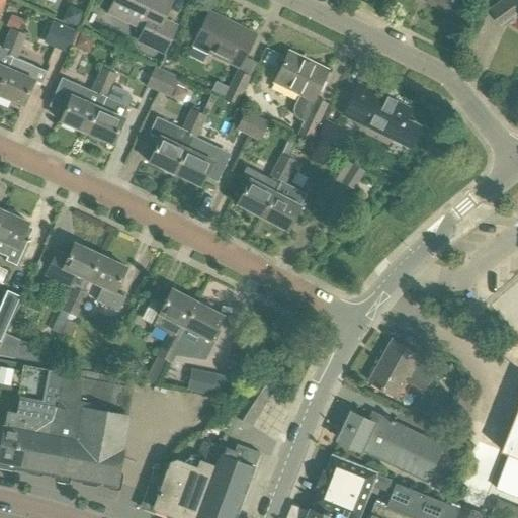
[(115,0),(112,7),(136,18),(134,23),(145,29),(140,39),(162,52),(175,25),(161,19),(170,0),(115,0)]
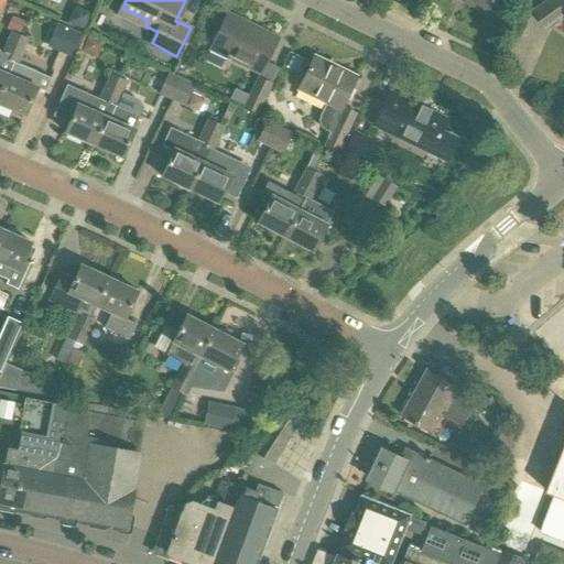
[(449,0),(453,1),(453,0),(463,0),(487,11),(491,0),(449,0)]
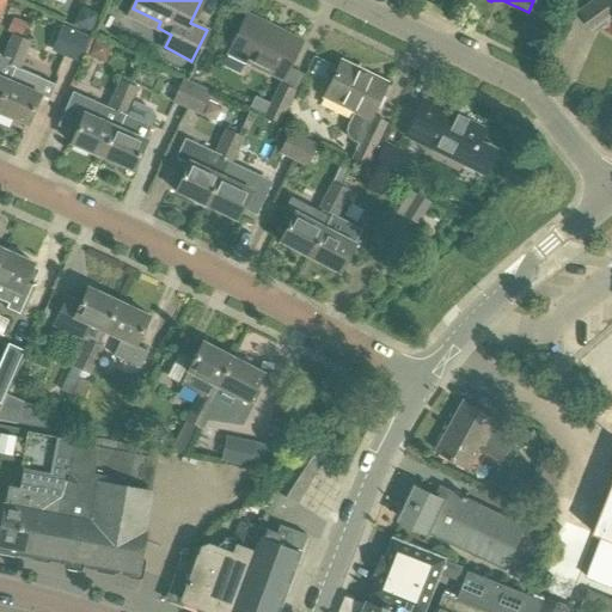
[(73,25),(92,34),(101,17),(80,8),(73,25)]
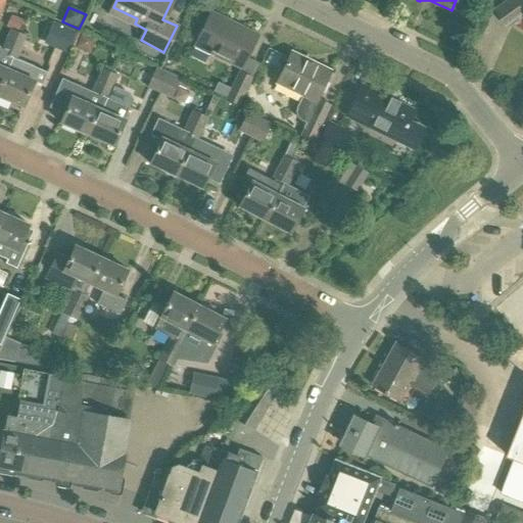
[(242,67),(257,36),(212,13),(196,46),(242,67)]
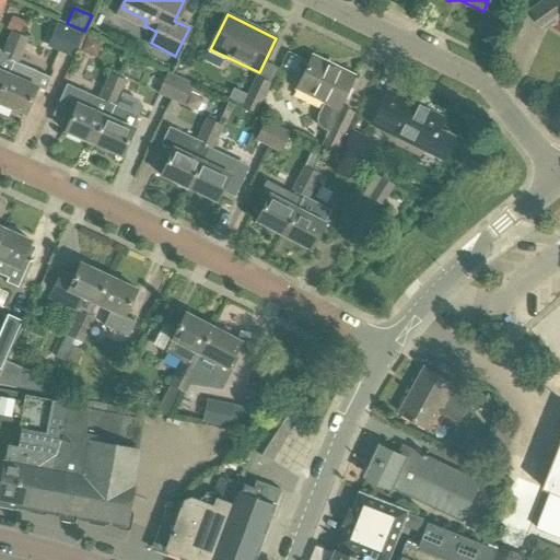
[(49,45),(73,56),(81,36),(57,25),(49,45)]
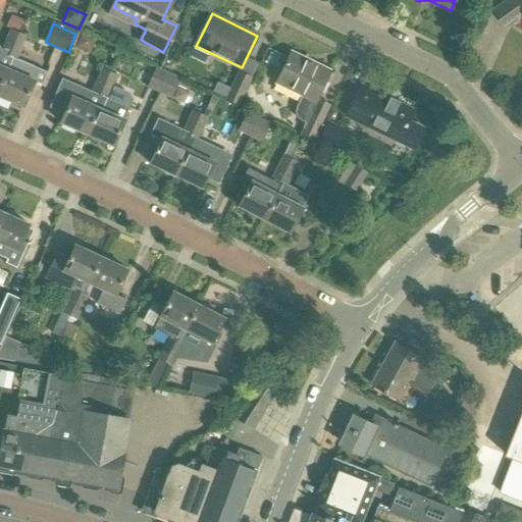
[(5,42),(20,48),(27,36),(11,29),(5,42)]
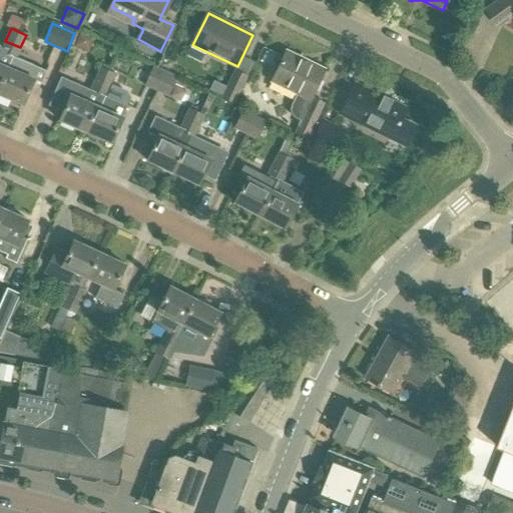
[(72,50),(88,57),(94,40),(78,34),(72,50)]
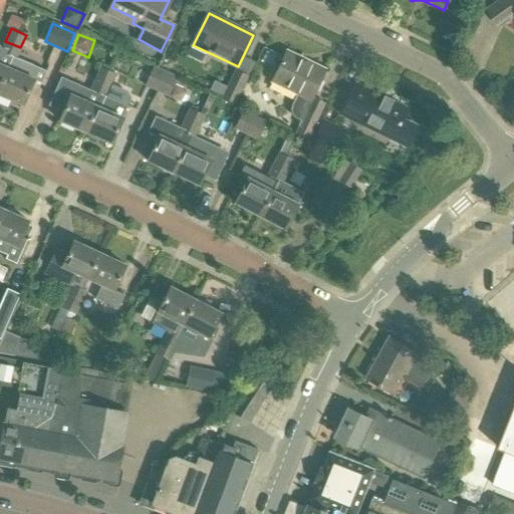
[(20,47),(5,41),(2,48),(0,47),(0,82),(11,56),(16,58),(20,47)]
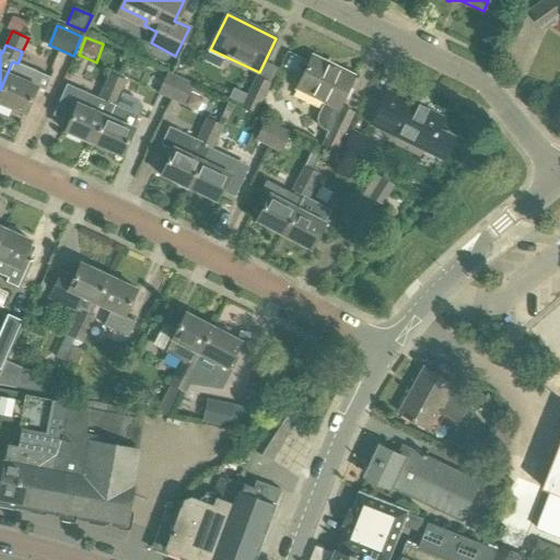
[(295,89),(323,102),(317,115),(316,121),(318,126),(326,132),(321,143),(337,152),(356,114),(339,106),(353,77),(312,56),(295,89)]
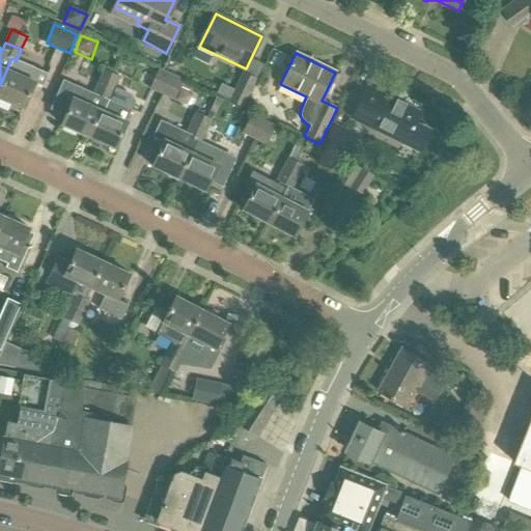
[(11,58),(0,85),(0,98),(24,108),(34,81),(44,85),(49,74),(17,60),(11,58)]
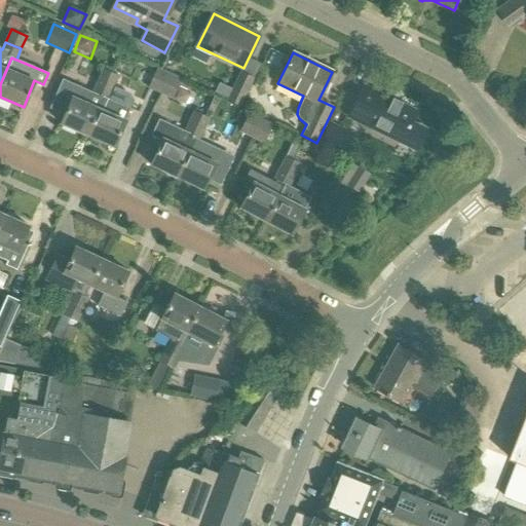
[(147,87),(159,94),(168,74),(156,68),(147,87)]
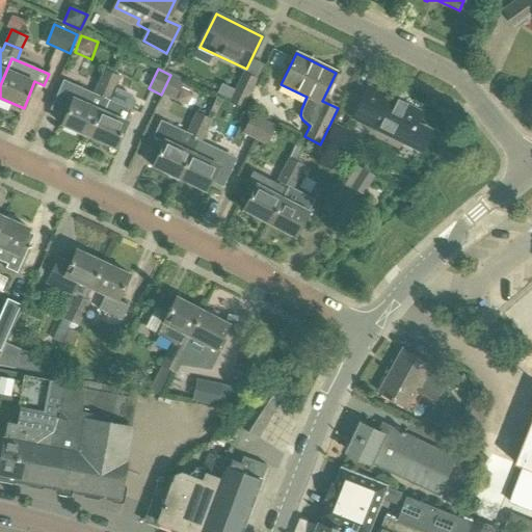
[(100,82),(114,88),(120,76),(105,70),(100,82)]
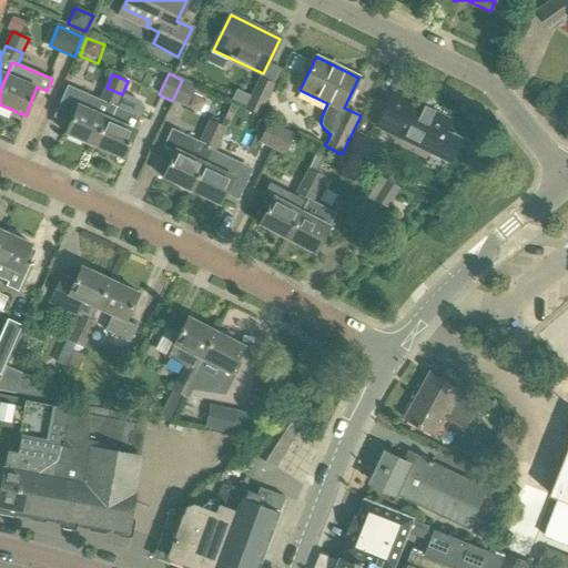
[(260,115),(261,115),(275,84),(261,78),(245,109),(260,115)]
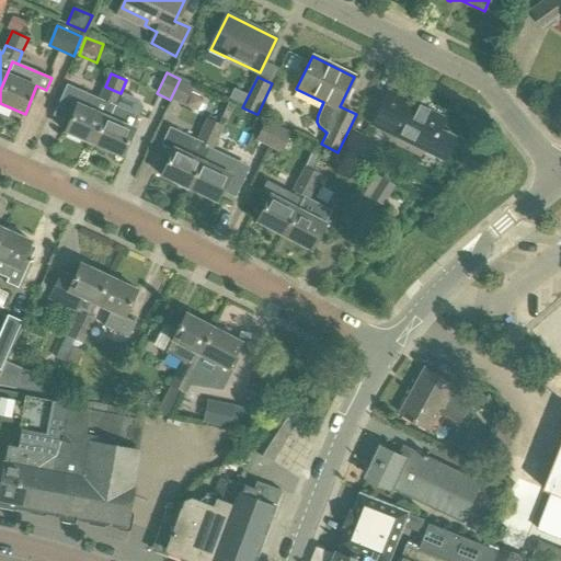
[(180,79),(170,100),(183,106),(194,86),(180,79)]
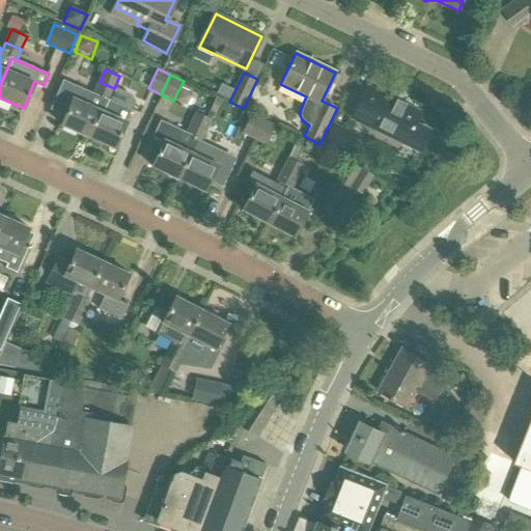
[(114,88),(100,82),(94,94),(62,80),(51,108),(65,114),(61,124),(87,136),(99,109),(101,109),(105,99),(109,100),(114,88)]
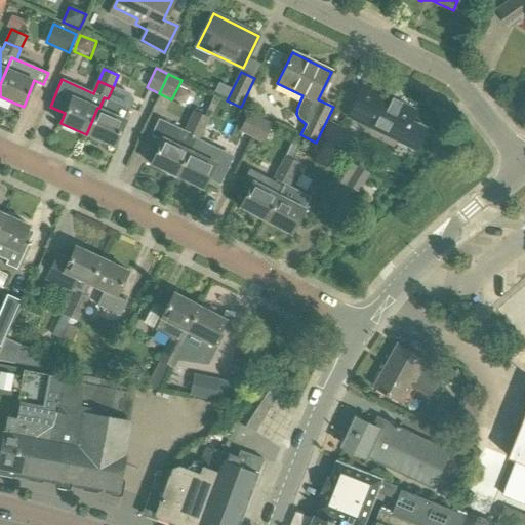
[(348,117),(401,143),(415,112),(363,86),(348,117)]
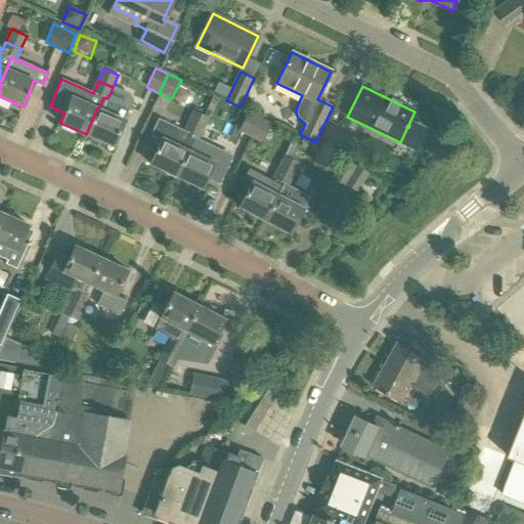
[(97,107),(86,134),(113,145),(129,107),(107,98),(103,97),(99,107),(97,107)]
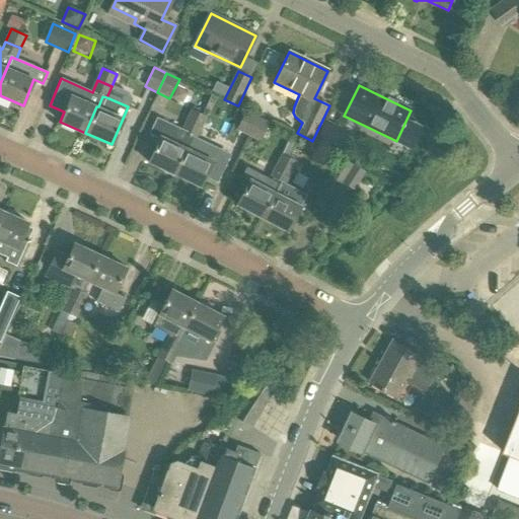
[(187,122),(201,129),(206,117),(192,109),(187,122)]
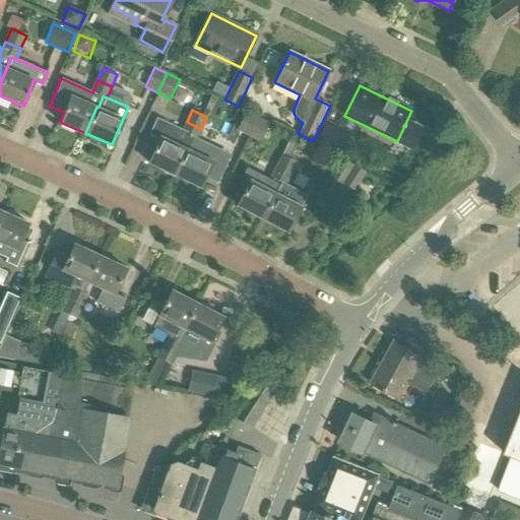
[(236,130),(248,135),(256,117),(245,111),(236,130)]
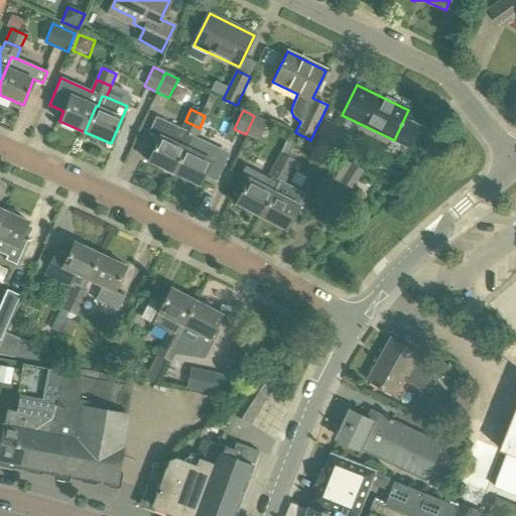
[(254,116),(246,134),(258,140),(267,122),(254,116)]
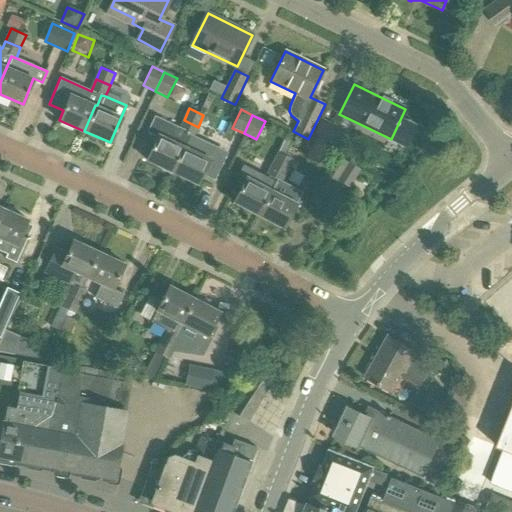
[(147,160),(171,172),(188,136),(192,138),(193,137),(198,127),(184,120),(179,129),(155,117),(148,132),(158,136),(147,160)]
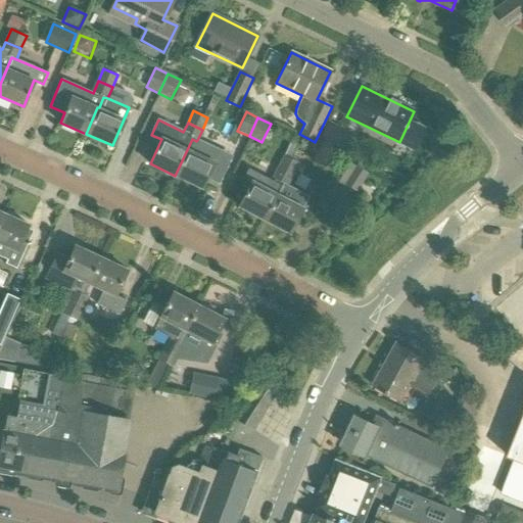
[(318,145),(333,153),(344,131),(329,123),(318,145)]
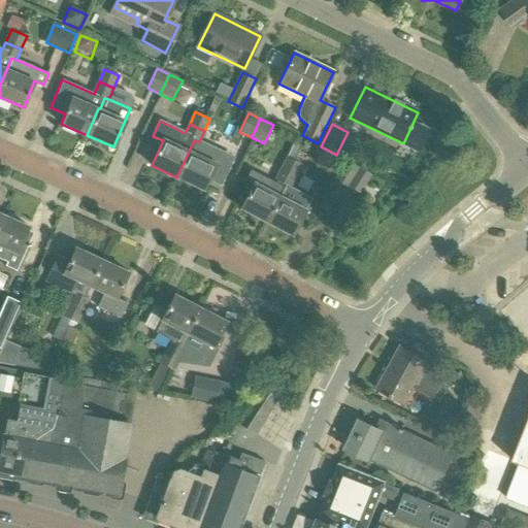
[(194,140),(176,177),(203,190),(208,178),(221,185),(234,157),(199,141),(198,142),(194,140)]
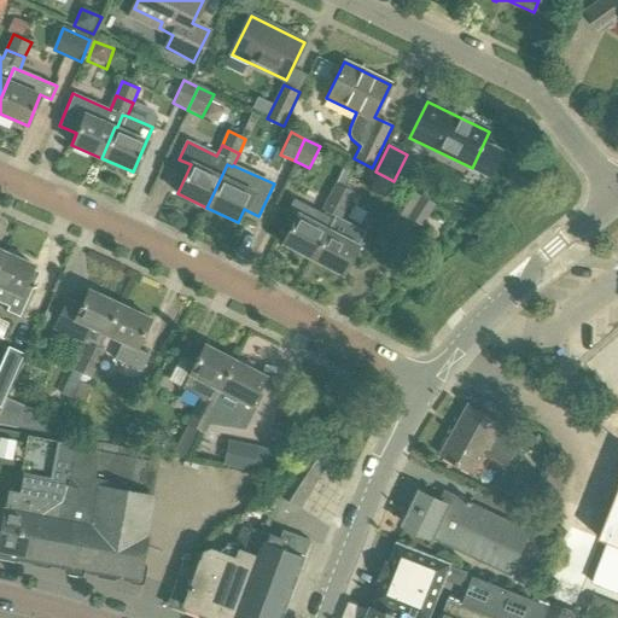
[(328,198),(345,208),(353,193),(354,192),(337,182),(336,184),(328,198)]
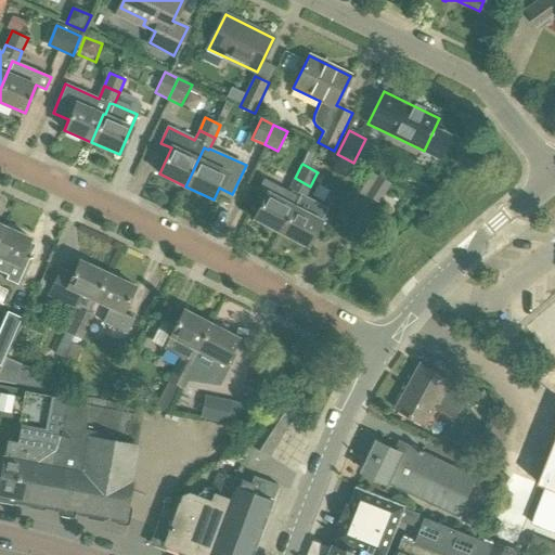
[(365,195),(377,177),(365,170),(353,189),(365,195)]
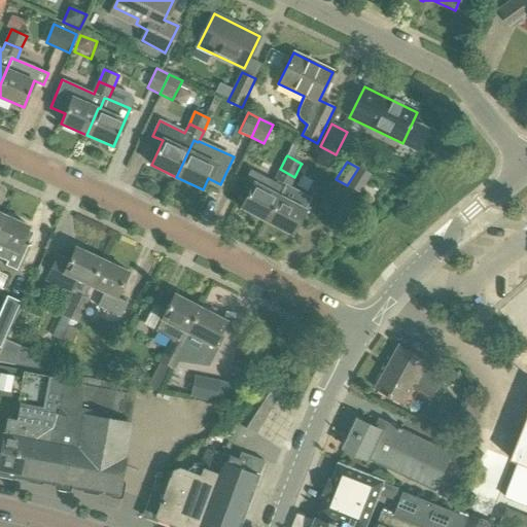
[(288,188),(289,186),(294,177),(280,169),(275,180),(277,181),(276,183),(250,170),(239,192),(247,197),(241,209),(266,221),(285,186),(288,188)]
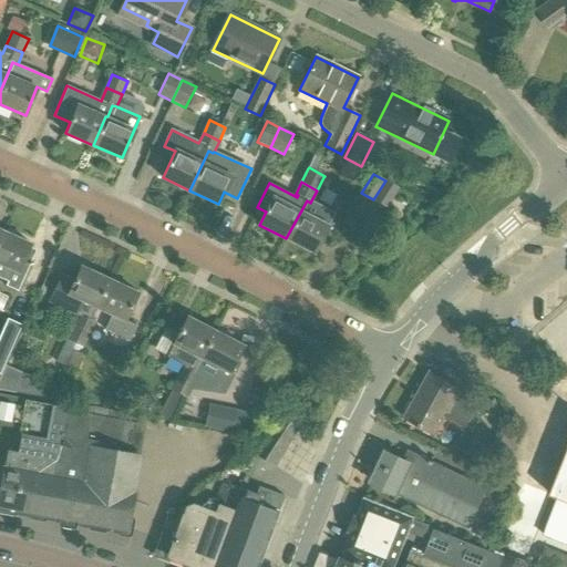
[(307,200),(286,238),(315,254),(328,227),(336,213),(311,200),(310,203),(307,200)]
